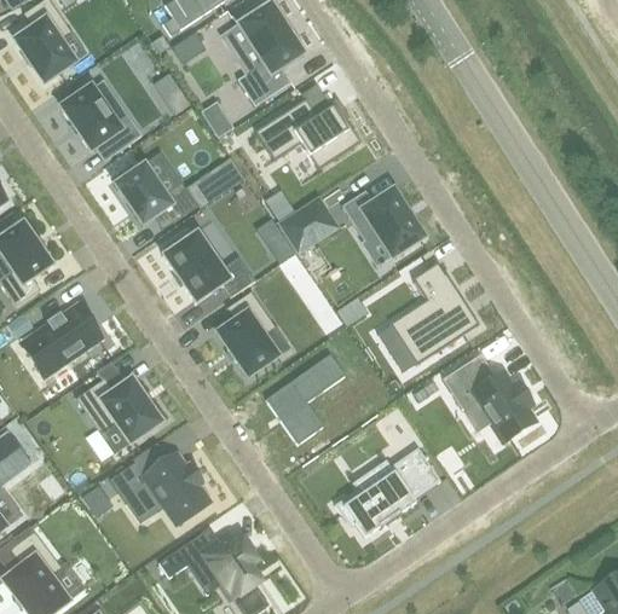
[(34,27),(16,39),(24,52),(23,52),(32,64),(33,64),(45,81),(75,61),(59,39),(71,30),(51,0),(42,0),(24,12),(34,27)]
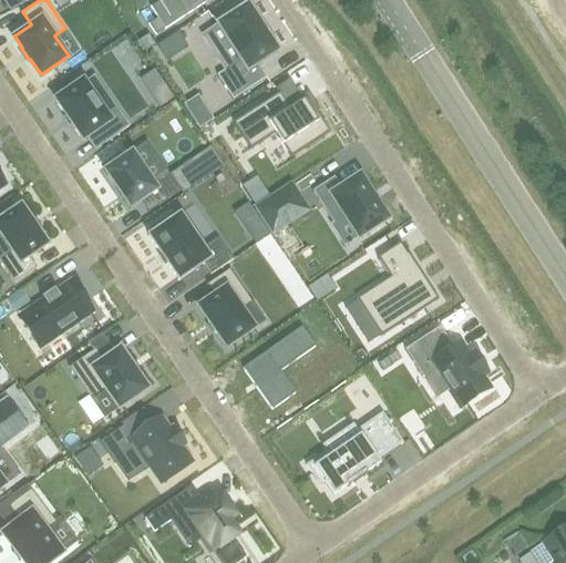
[(157,0),(152,3),(158,14),(166,26),(206,0),(157,0)]
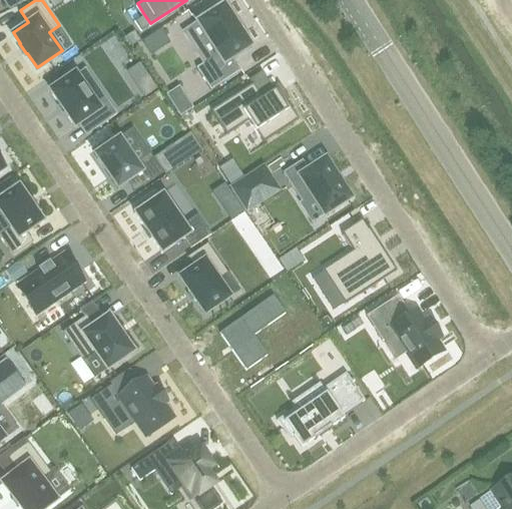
[(196,19),(182,29),(203,61),(197,65),(211,87),(241,67),(233,56),(250,45),(252,44),(251,42),(241,28),(242,28),(235,17),(234,17),(225,3),(226,3),(224,1),(223,2),(223,3),(220,5),(216,0),(201,10),(204,15),(198,19),(198,18),(196,19)]
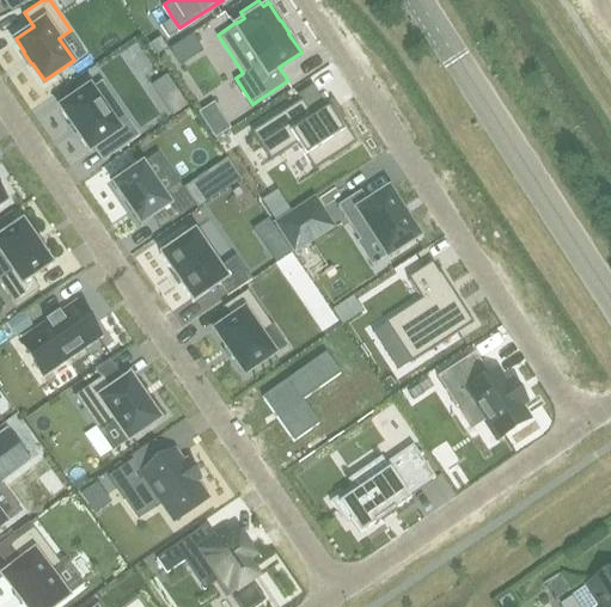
[(160,32),(151,40),(158,51),(169,44),(160,32)]
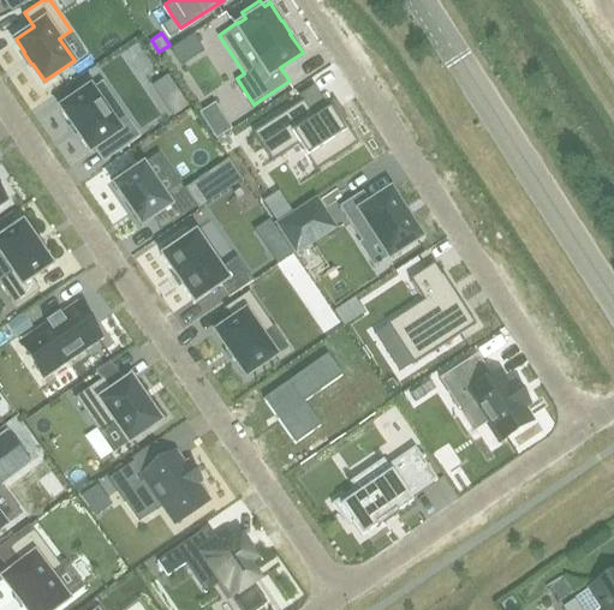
[(90,84),(61,105),(72,121),(79,132),(91,149),(95,145),(106,138),(115,151),(142,133),(117,99),(106,106),(91,87),(90,84)]
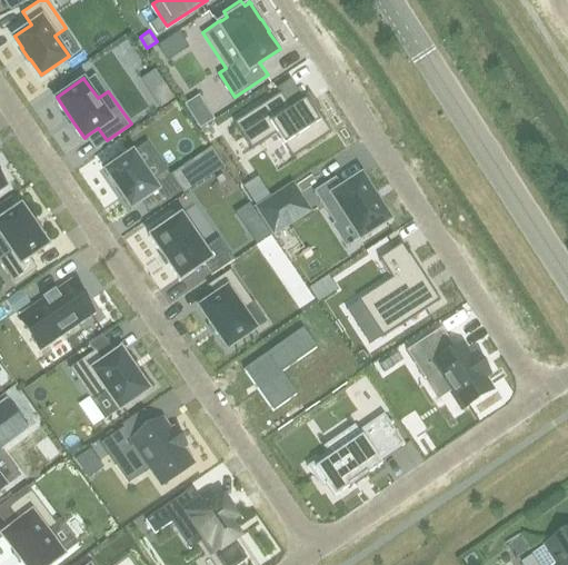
[(162,105),(176,96),(169,87),(156,96),(162,105)]
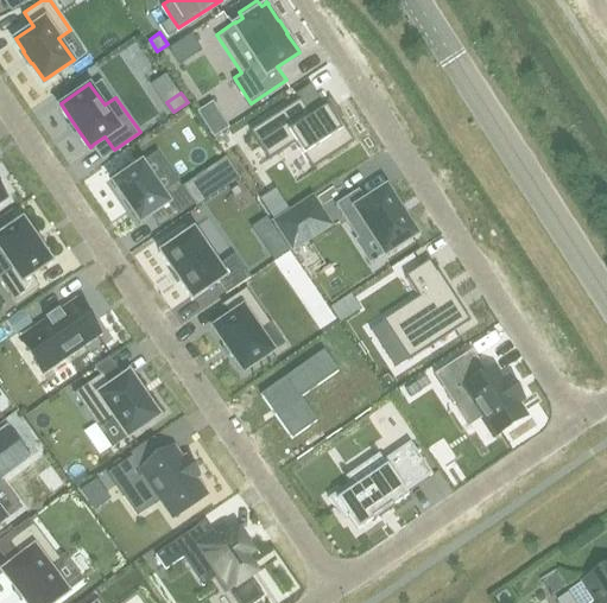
[(301,96),(251,128),(270,157),(296,139),(314,165),(355,139),(330,101),(313,113),(301,96)]
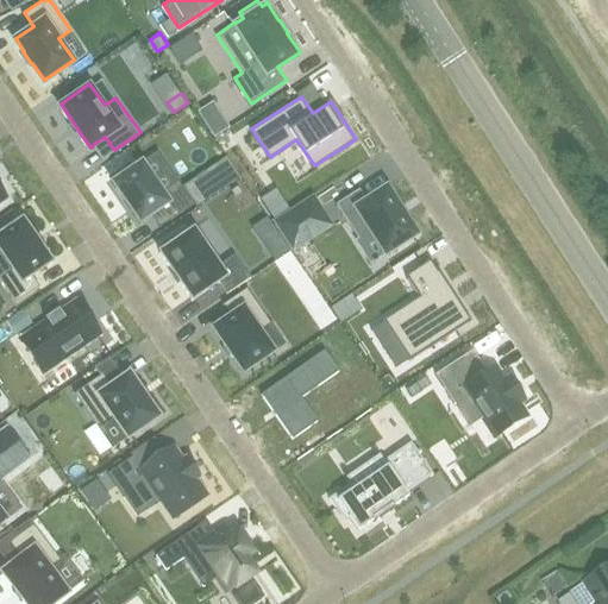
[(213,99),(198,109),(211,130),(226,119),(213,99)]
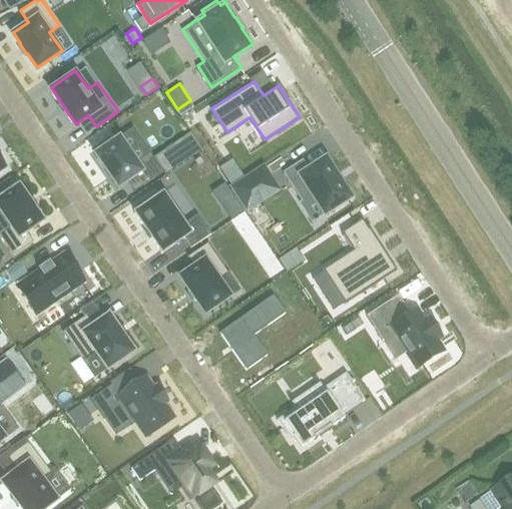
[(99,149),(95,152),(118,186),(128,179),(137,173),(144,183),(164,169),(153,154),(150,150),(133,125),(120,135),(111,141),(109,138),(97,146),(99,149)]
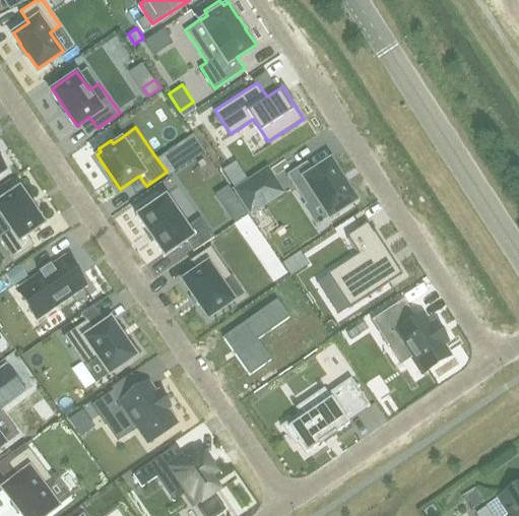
[(194,131),(163,151),(175,170),(206,148),(194,131)]
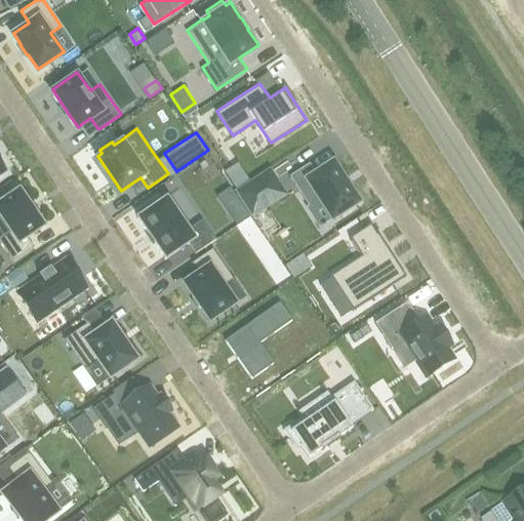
[(238,161),(226,169),(237,187),(249,178),(238,161)]
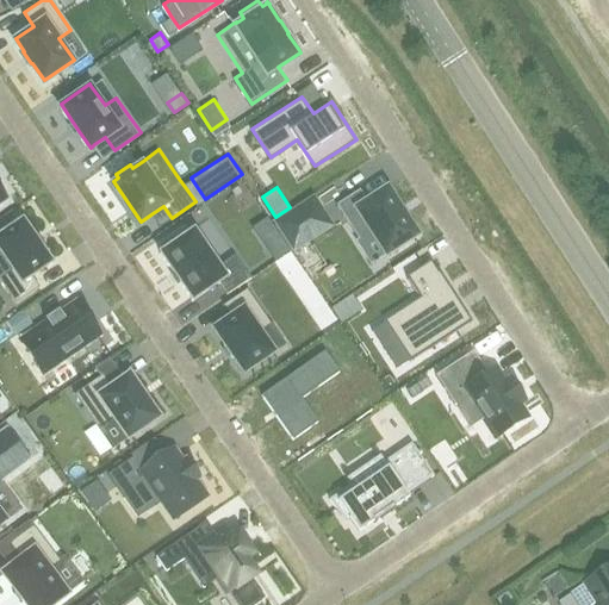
[(360,187),(337,203),(360,237),(372,229),(387,253),(417,232),(405,214),(408,213),(406,211),(404,213),(399,206),(402,204),(401,203),(398,204),(387,187),(368,199),(360,187)]
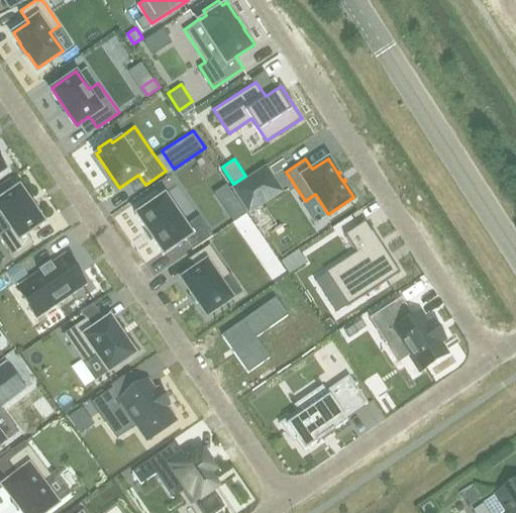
[(267,166),(234,187),(249,210),(282,189),(267,166)]
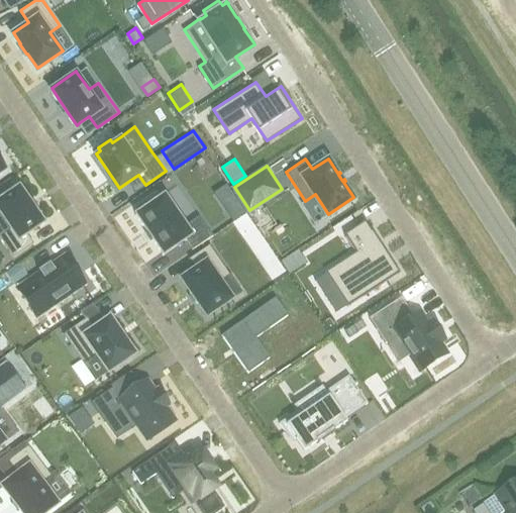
[(0,210),(11,226),(0,234),(14,255),(34,241),(27,231),(42,221),(44,220),(43,218),(42,219),(34,207),(35,206),(29,198),(28,198),(20,186),(21,186),(19,184),(18,186),(16,187),(14,184),(1,192),(4,196),(0,198),(0,210)]
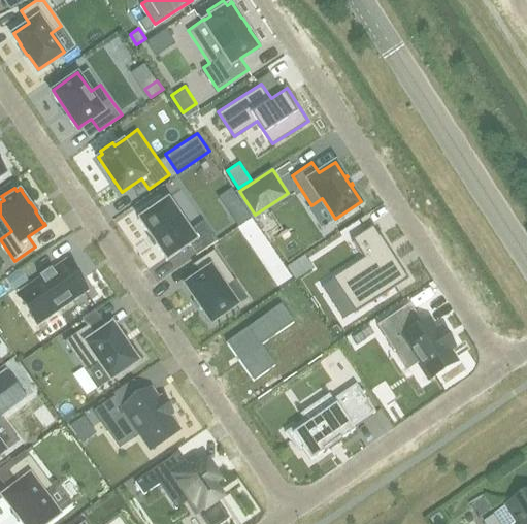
[(140,216),(138,217),(140,219),(150,232),(157,243),(166,256),(166,257),(167,258),(169,257),(190,242),(197,253),(218,238),(204,219),(190,228),(169,198),(168,196),(166,198),(167,198),(157,205),(154,201),(140,210),(142,215),(140,216)]
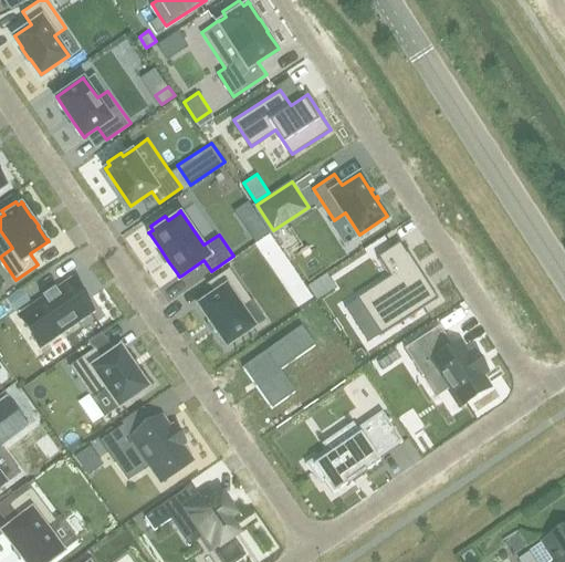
[(246,225),(255,239),(270,229),(260,216),(246,225)]
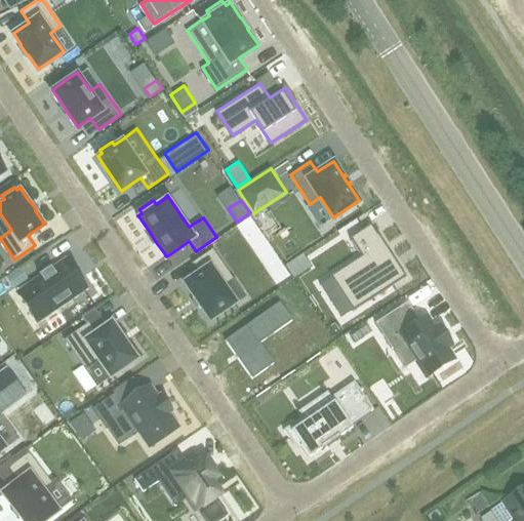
[(362,253),(331,274),(354,309),(407,275),(391,249),(387,251),(381,244),(386,241),(377,230),(376,231),(371,222),(350,236),(362,253)]
